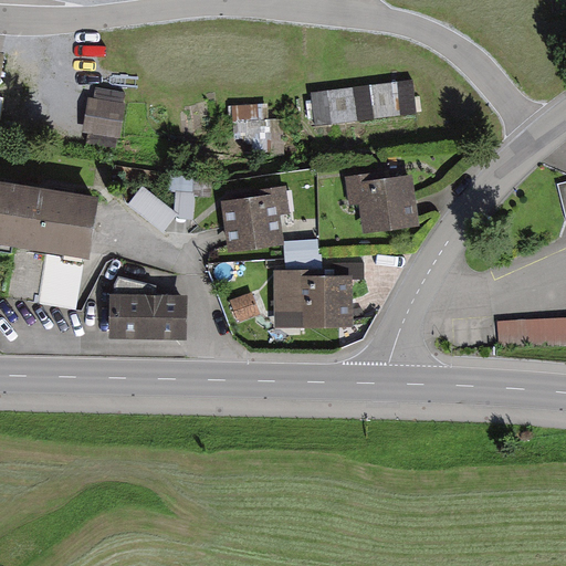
[(418,82),(312,94),(315,127),(422,115),(418,82)]
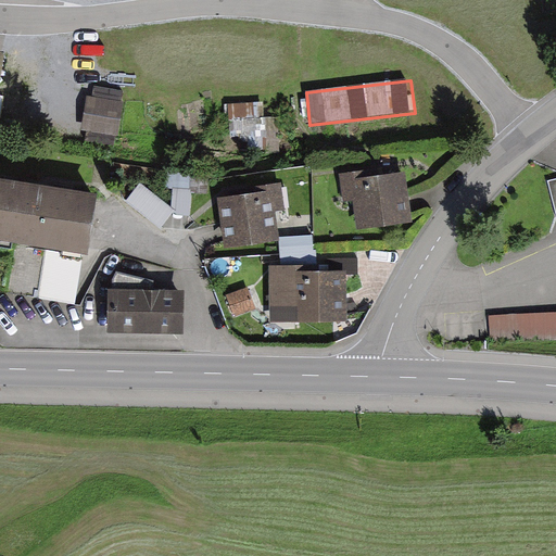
[(123,92),(93,89),(92,99),(84,98),(83,113),(80,135),(117,139),(123,92)]
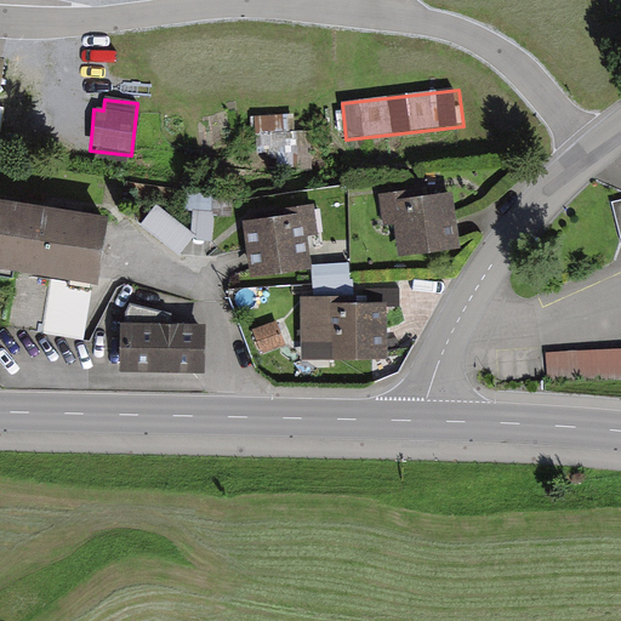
[(454,197),(392,205),(399,261),(461,252),(460,241),(457,229),(456,216),(454,197)]
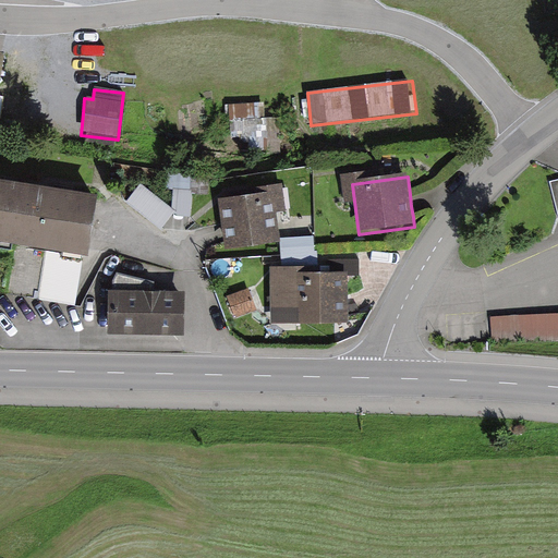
[(97,195),(0,181),(0,242),(47,249),(83,254),(88,255),(97,195)]
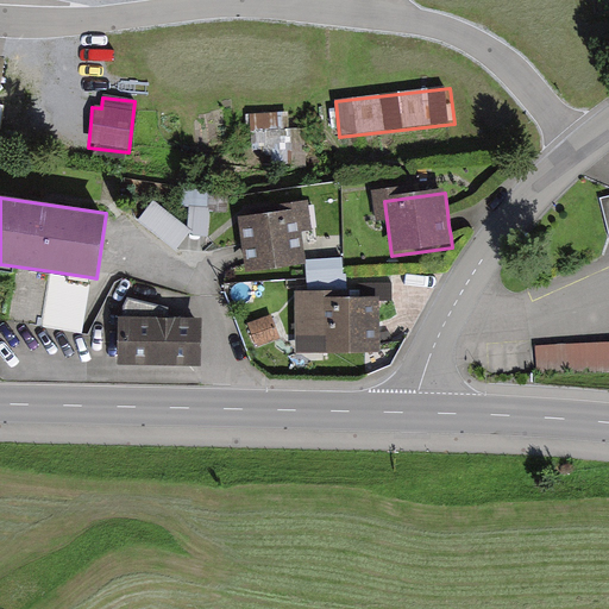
[(192,231),(155,202),(139,221),(176,250),(192,231)]
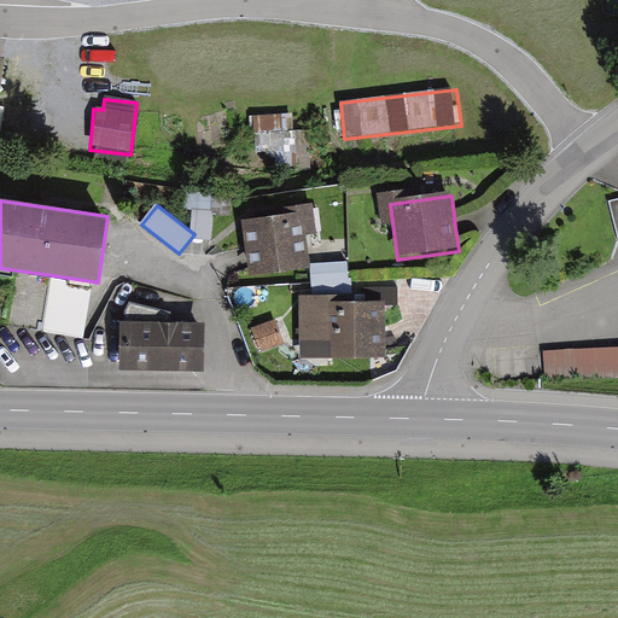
[(303,215),(242,225),(250,281),(312,272),(303,215)]
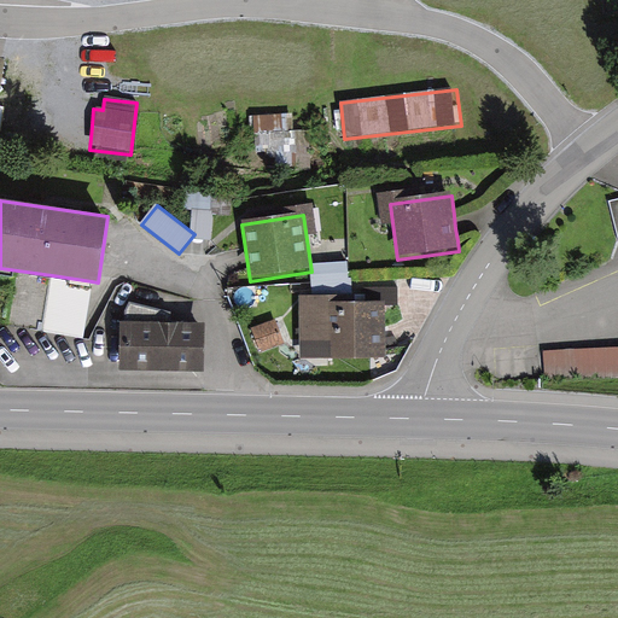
[(92,281),(52,275),(42,331),(83,339),(88,310),(92,281)]
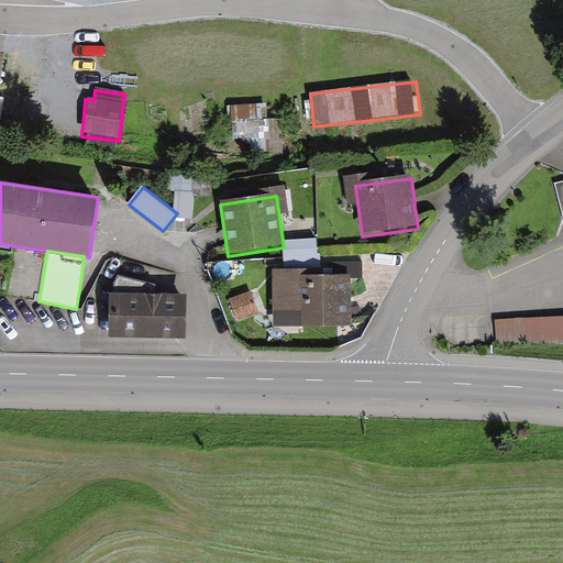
[(307,273),(272,274),(274,330),(299,330),(299,331),(353,329),(351,278),(307,279),(307,273)]
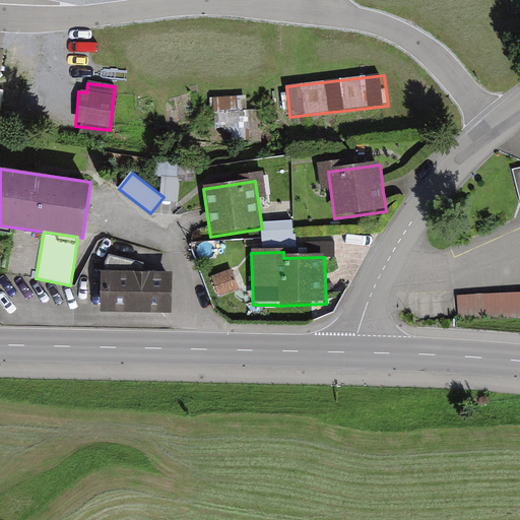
[(173,272),(102,270),(101,312),(172,313),(173,272)]
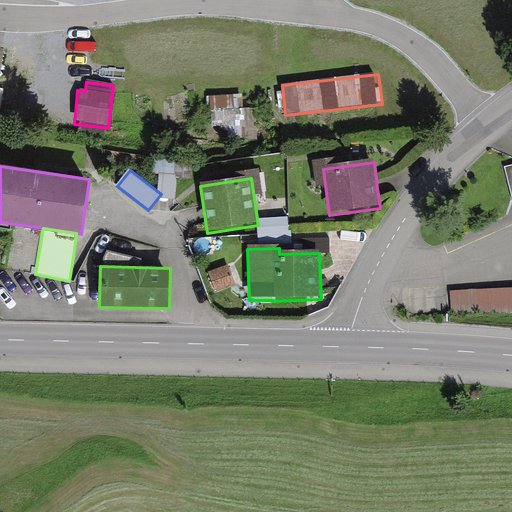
[(511,286),(454,289),(455,315),(511,312),(511,286)]
